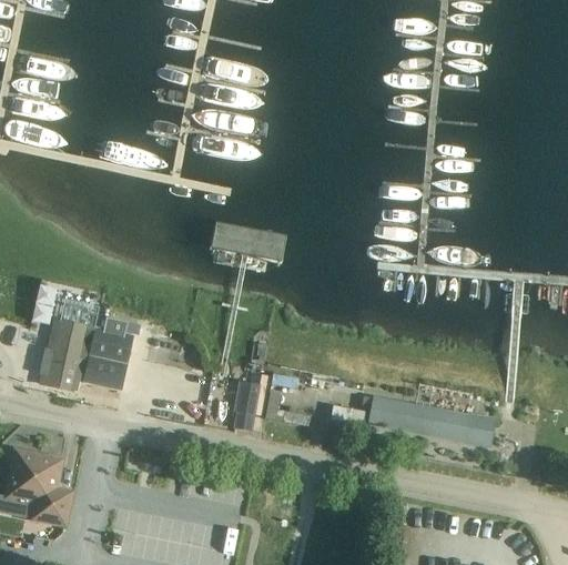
[(220,246),(285,260),(291,230),(226,217),(220,246)]
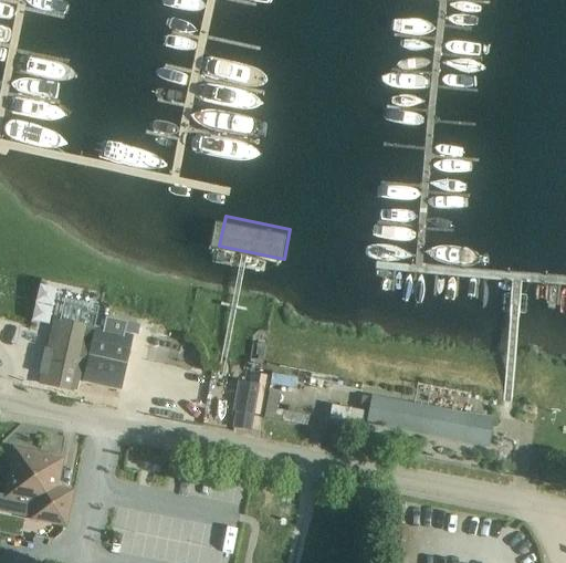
[(124,332),(126,321),(105,315),(103,327),(94,325),(94,326),(59,319),(44,381),(72,387),(82,344),(92,346),(84,381),(121,388),(133,333),(124,332)]
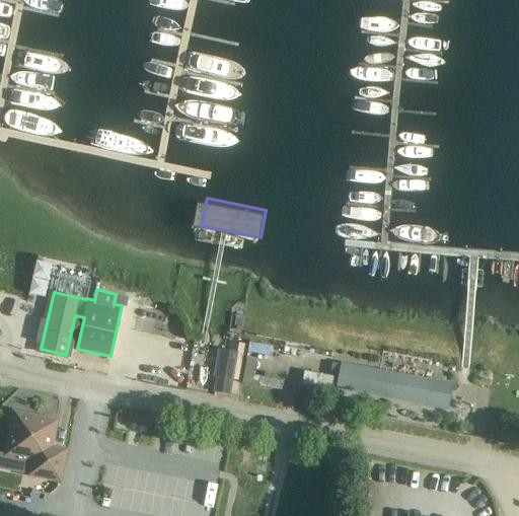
[(331,385),(425,402),(447,408),(453,380),(341,360),(338,375),(304,369),(301,382),(330,387),(331,385)]
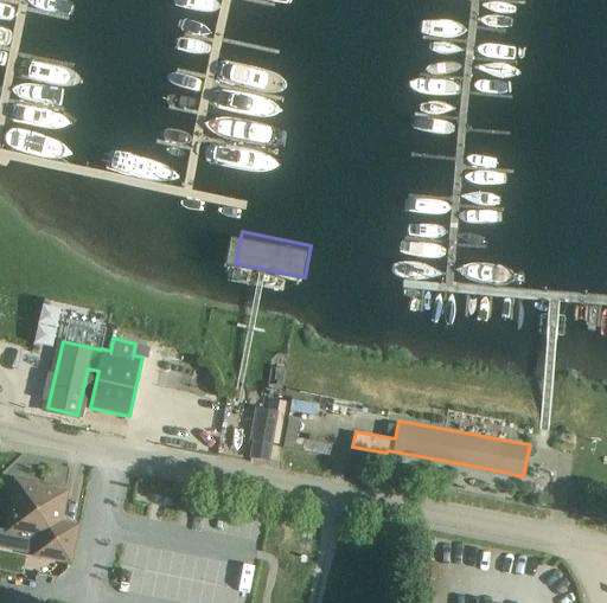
[(254,438),(250,456),(251,456),(268,459),(270,447),(272,442),(254,438)]
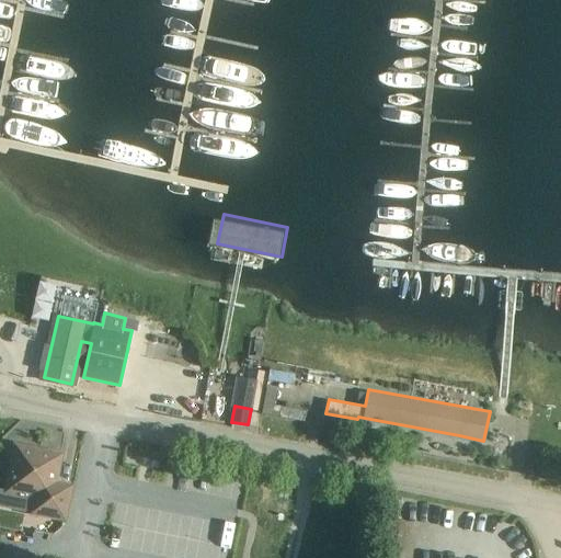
[(7,489),(35,494),(33,510),(64,516),(70,485),(55,482),(61,454),(15,444),(7,489)]
